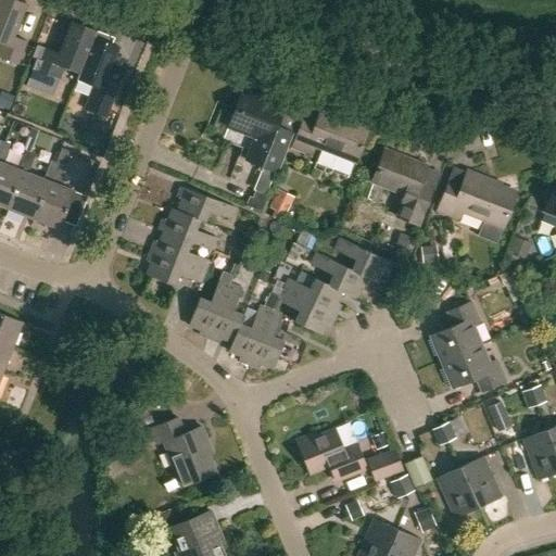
[(0,0),(0,43),(1,45),(0,48),(0,58),(19,65),(27,42),(14,37),(27,4),(15,0),(0,0)]
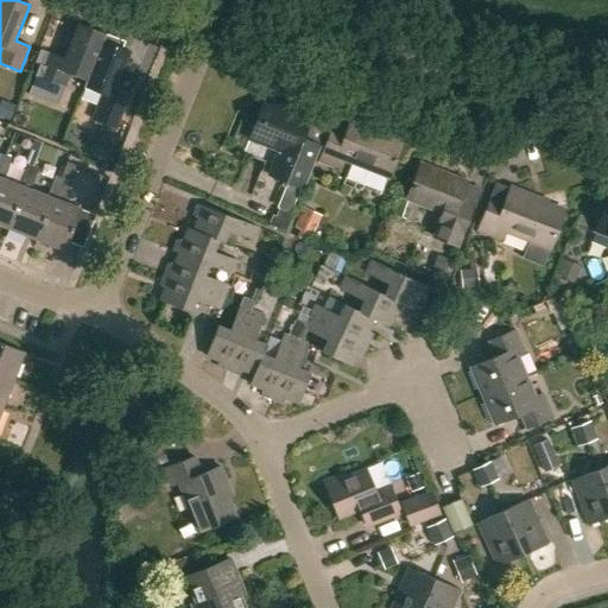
[(48,62),(40,80),(64,89),(70,76),(87,82),(88,82),(103,42),(105,42),(107,36),(78,25),(64,59),(50,55),(48,62)]
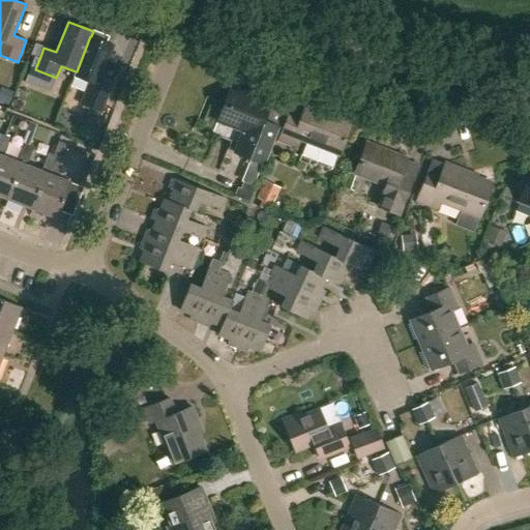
[(76,71),(74,77),(89,83),(85,94),(81,106),(101,114),(106,102),(114,81),(101,76),(113,46),(91,36),(90,36),(77,71),(76,71)]
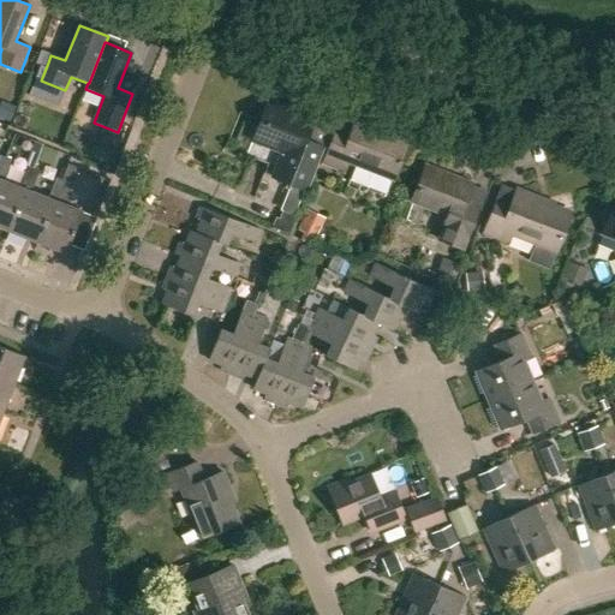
[(37,64),(42,66),(47,67),(48,63),(51,55),(42,52),(37,64)]
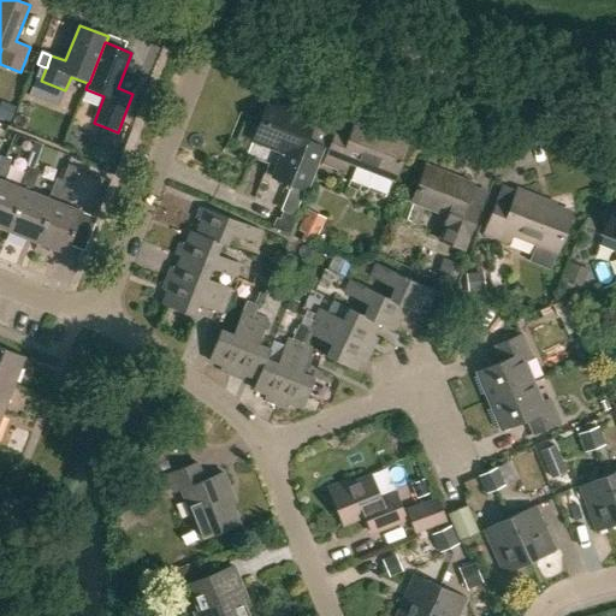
[(318,119),(270,100),(253,142),(284,154),(274,179),(308,191),(325,147),(309,141),(318,119)]
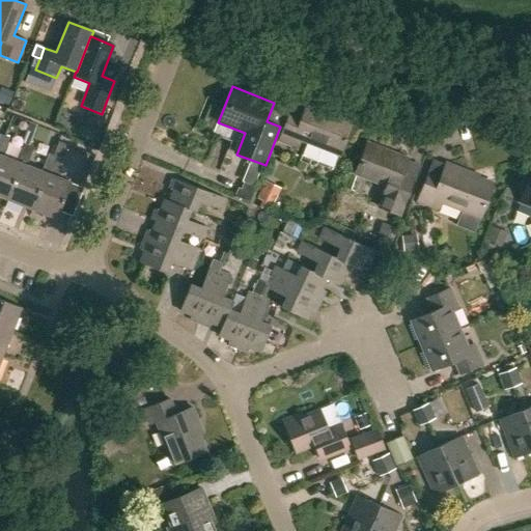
[(1,89),(0,91),(0,102),(9,105),(12,94),(1,89)]
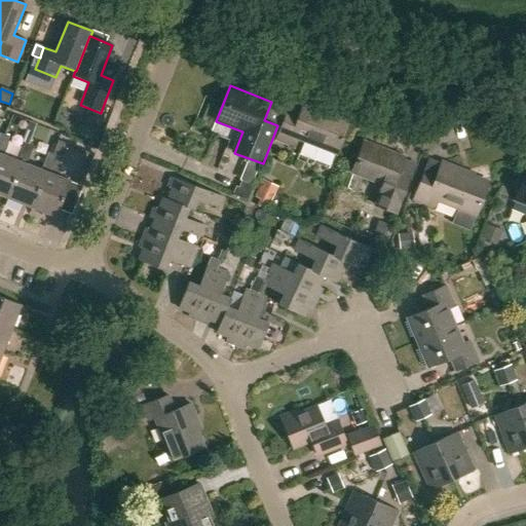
[(344,155),(355,124),(323,112),(324,110),(305,103),(300,116),(288,111),(277,140),(296,147),(299,138),(344,155)]
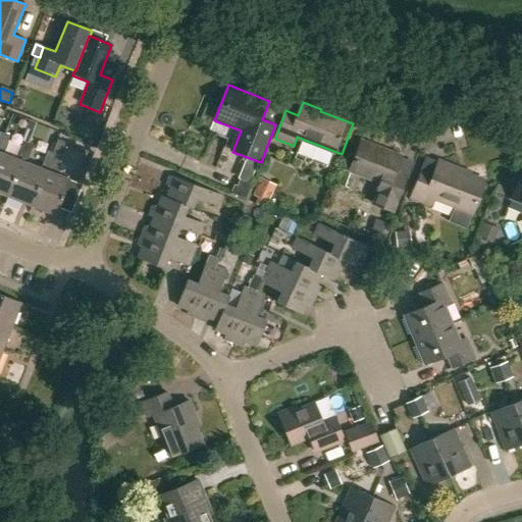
[(0,194),(8,197),(21,161),(18,159),(3,154),(10,137),(1,133),(0,135),(0,194)]
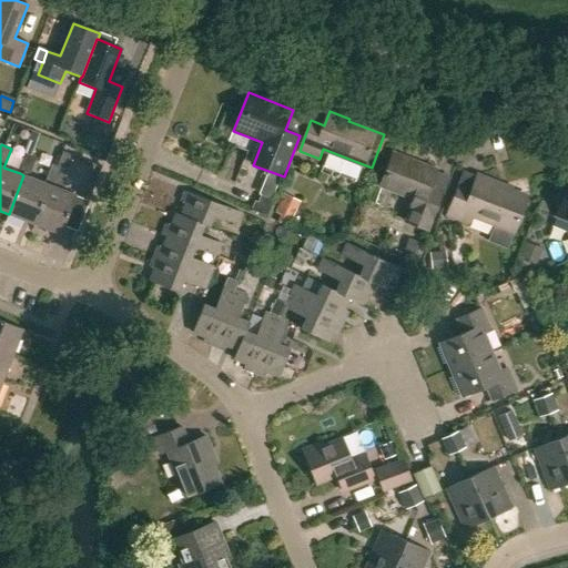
[(9,214),(34,224),(63,152),(62,152),(57,166),(52,165),(44,183),(30,178),(37,159),(27,155),(20,173),(23,175),(9,214)]
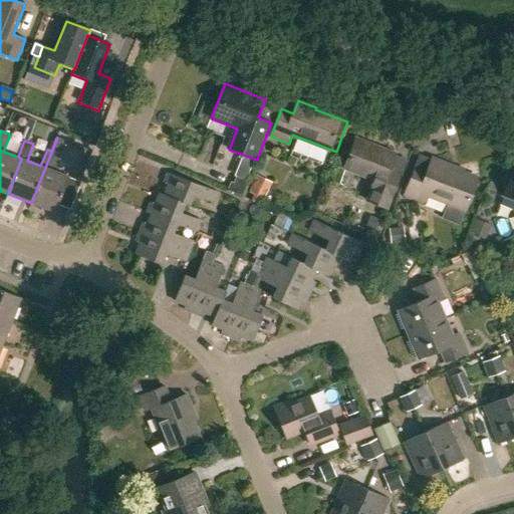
[(57,138),(31,203),(55,213),(58,205),(71,210),(81,183),(68,178),(69,177),(54,172),(66,142),(57,138)]
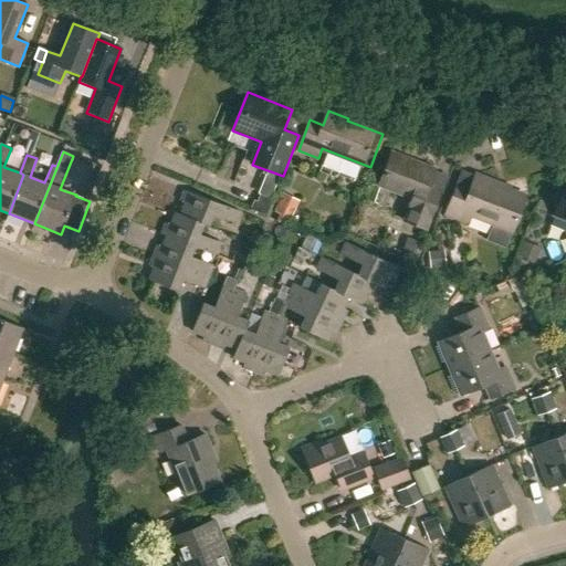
[(404,221),(427,230),(441,192),(428,188),(435,170),(392,154),(380,185),(413,197),(404,221)]
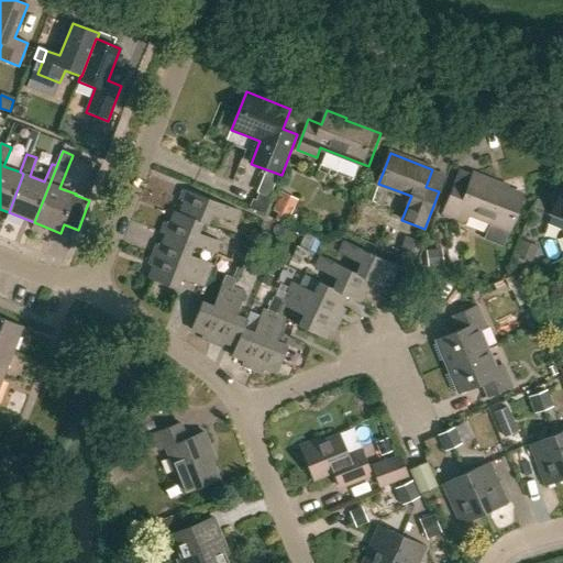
[(501,247),(521,196),(494,186),(494,184),(473,175),(468,189),(454,184),(441,218),(462,225),(467,213),(490,222),(483,240),(501,247)]
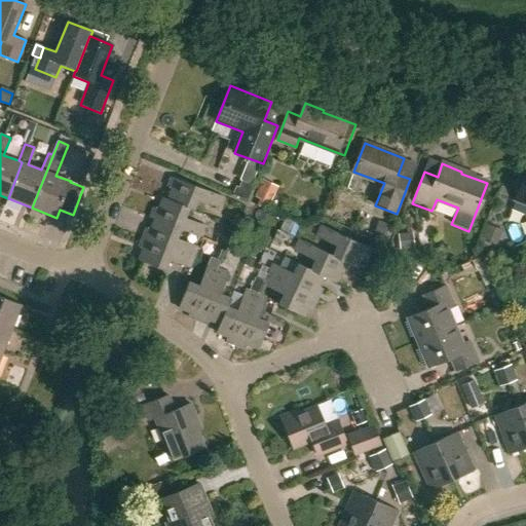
[(525,216),(525,217),(525,218),(525,173),(515,200),(525,204),(525,216)]
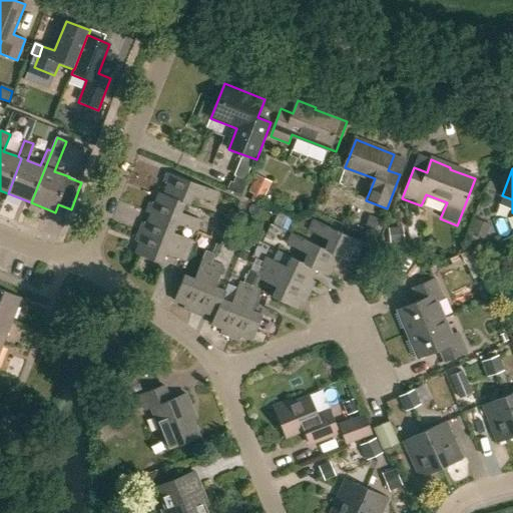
[(169,184),(165,195),(186,203),(190,205),(194,195),(214,203),(218,193),(168,173),(164,182),(169,184)]
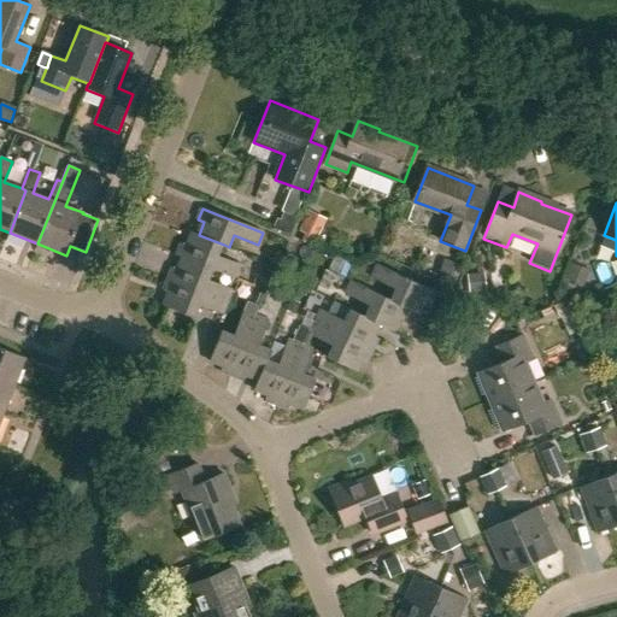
[(305,234),(301,240),(312,246),(316,239),(325,218),(309,210),(299,230),(305,234)]
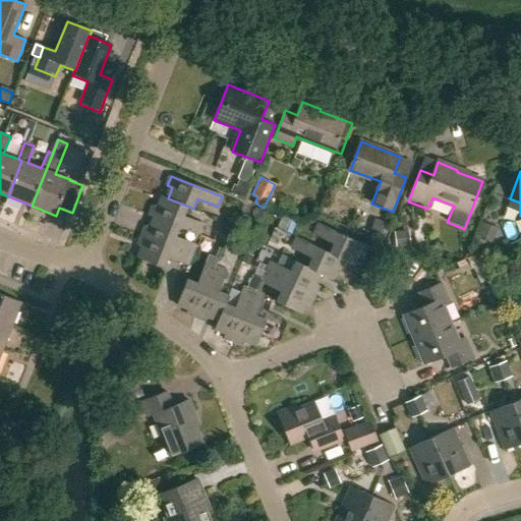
[(233,184),(230,192),(244,199),(250,183),(239,179),(236,185),(233,184)]
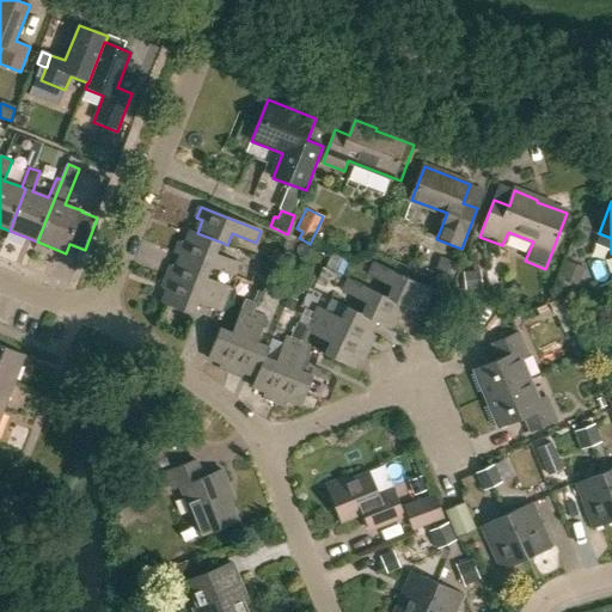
[(181,256),(212,268),(236,277),(242,264),(218,255),(222,243),(197,233),(190,231),(185,245),(179,243),(176,254),(181,256)]
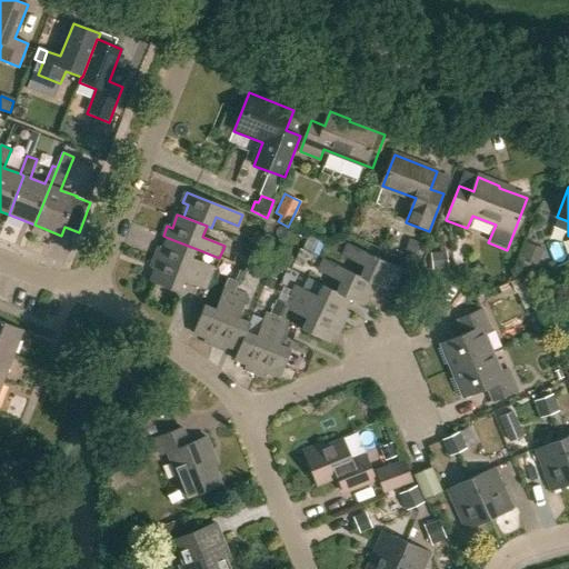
[(158,248),(153,258),(210,280),(216,267),(193,258),(197,249),(168,238),(162,250),(158,248)]
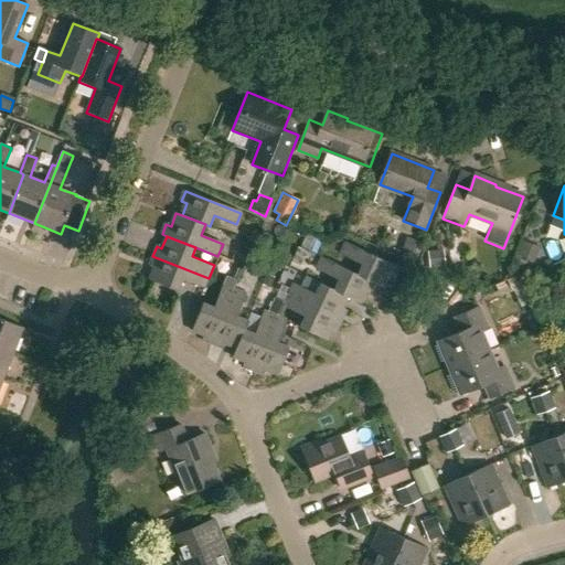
[(411,254),(416,241),(406,237),(401,249),(411,254)]
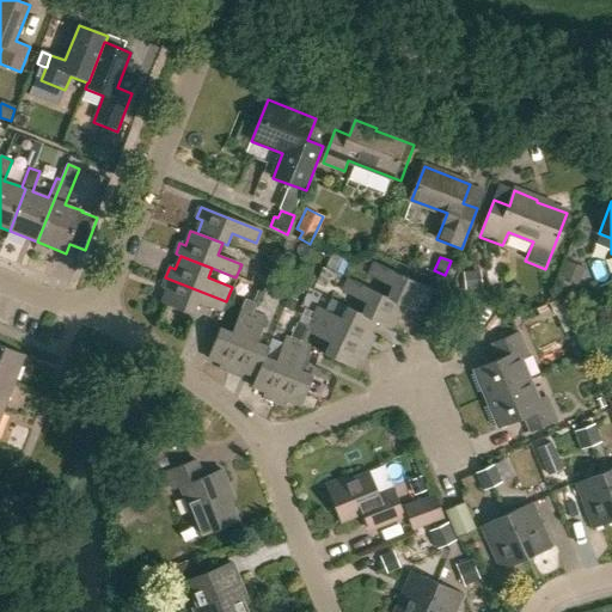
[(574,282),(580,267),(567,262),(561,277),(574,282)]
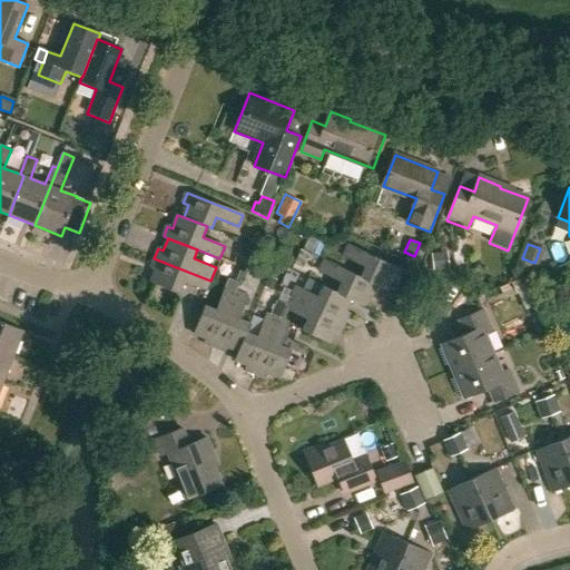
[(362,277),(380,287),(389,291),(394,278),(399,281),(403,271),(350,245),(344,256),(366,267),(362,277)]
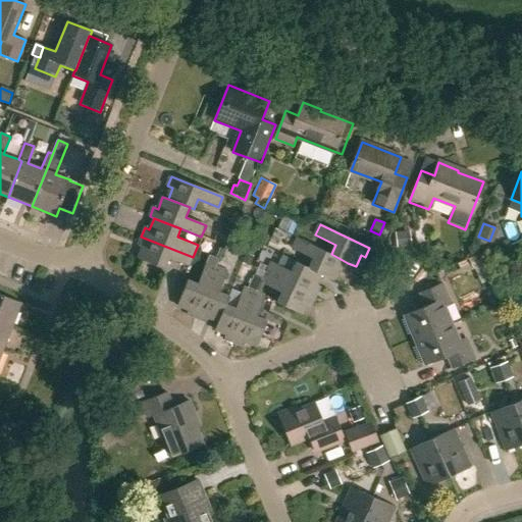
[(269,242),(269,243),(277,246),(282,232),(275,229),(269,242)]
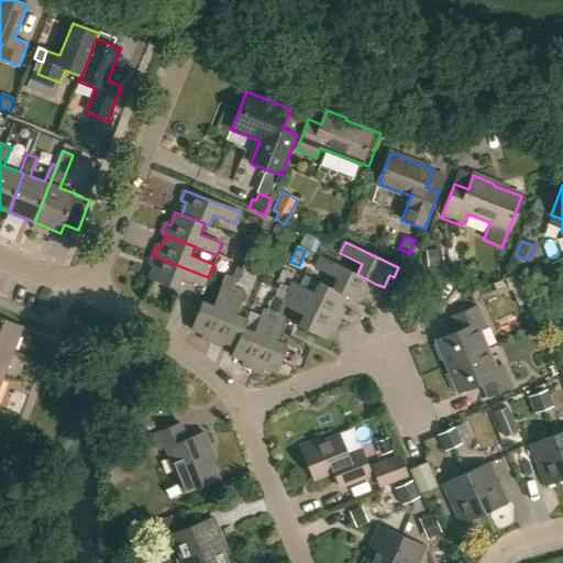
[(442,249),(426,251),(428,267),(444,265),(442,249)]
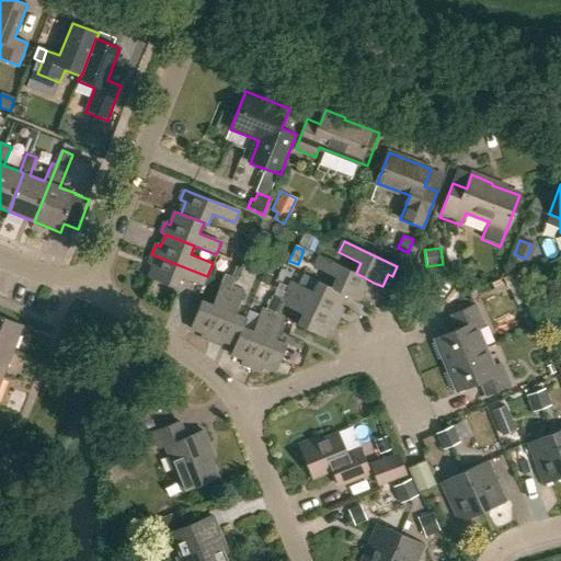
[(207,276),(151,254),(148,264),(152,266),(148,277),(176,289),(181,277),(203,286),(207,276)]
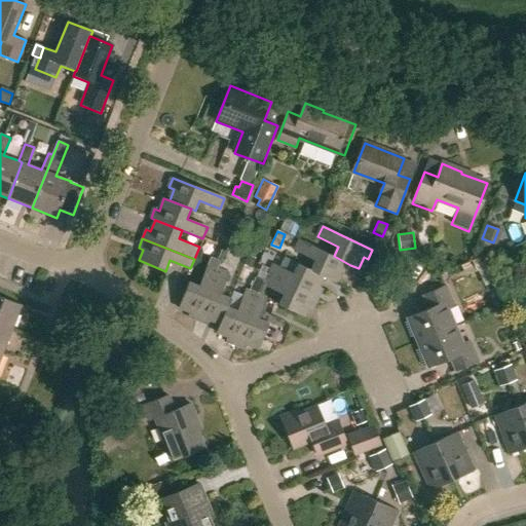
[(317,260),(312,269),(312,270),(325,276),(337,283),(342,271),(346,273),(350,265),(334,256),(301,240),(296,250),(317,260)]
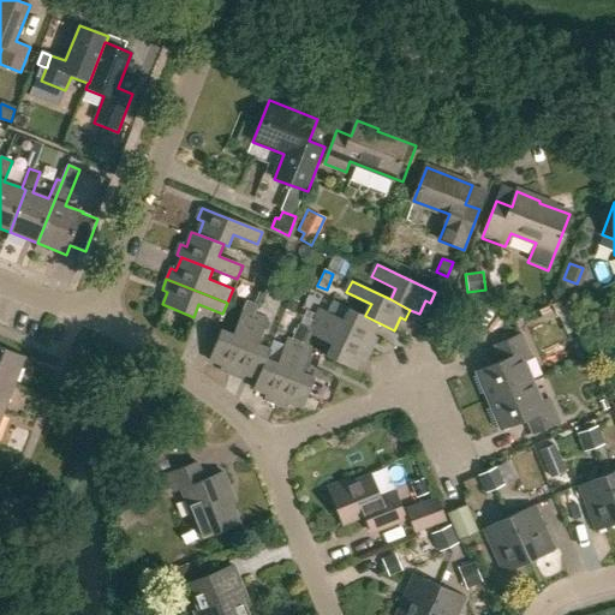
[(248,302),(244,310),(255,314),(257,305),(248,302)]
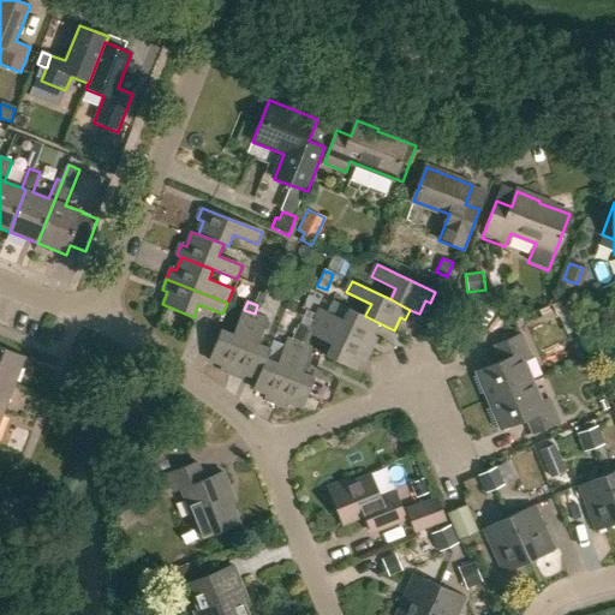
[(290,302),(286,310),(294,314),(298,305),(290,302)]
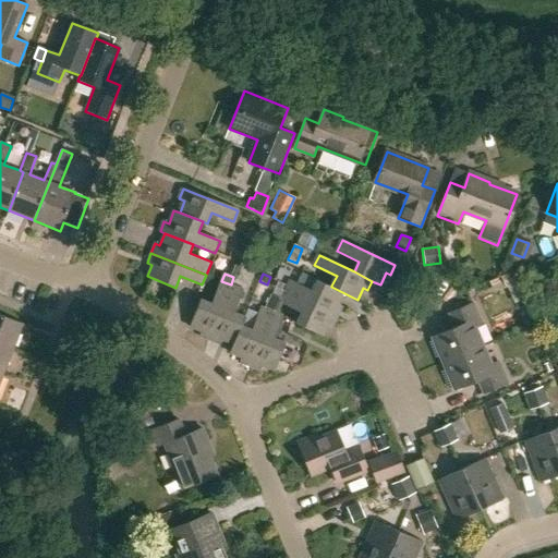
[(511,275),(497,280),(502,294),(517,289),(511,275)]
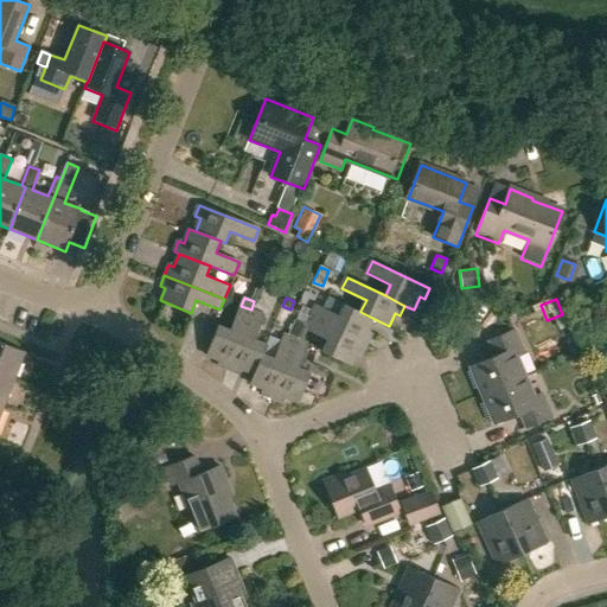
[(317,305),(311,315),(370,344),(375,332),(369,330),(375,319),(360,312),(360,311),(347,304),(342,317),(317,305)]
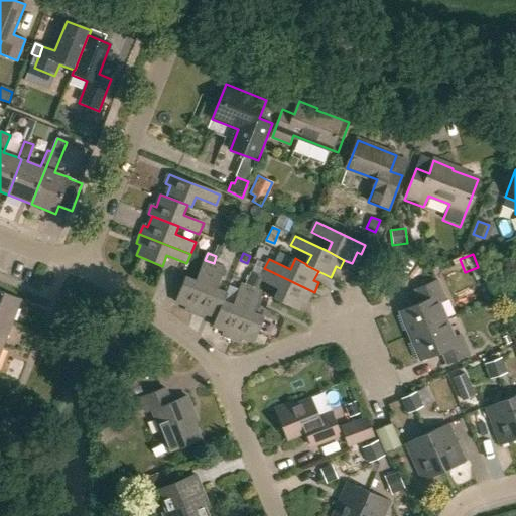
[(145,259),(138,275),(152,282),(159,266),(145,259)]
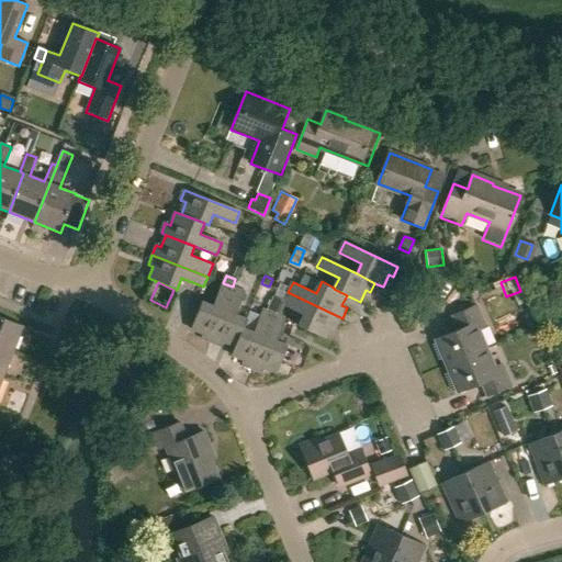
[(202,339),(212,343),(234,288),(233,287),(223,283),(214,306),(202,302),(192,329),(204,335),(202,339)]
